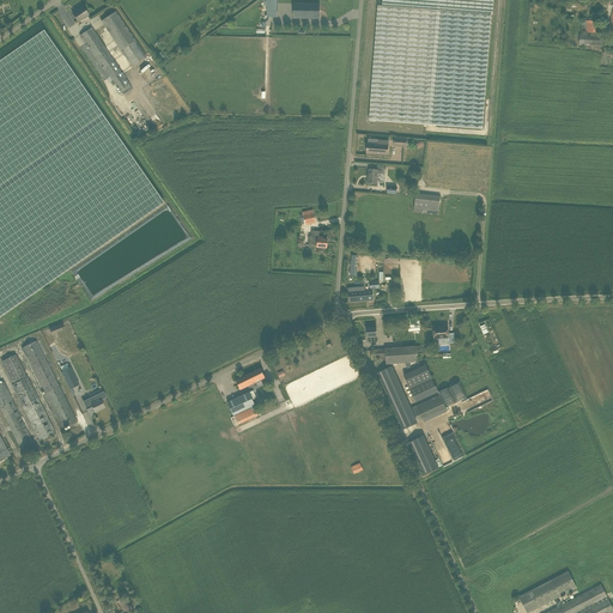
[(492,0),(382,0),(382,6),(378,6),(374,64),(369,121),(483,129),(491,13),(492,14),(492,0)]
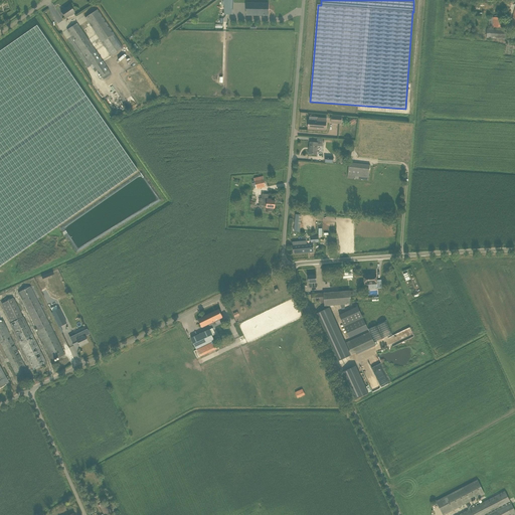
[(269,16),(269,3),(246,3),(246,15),(269,16)]
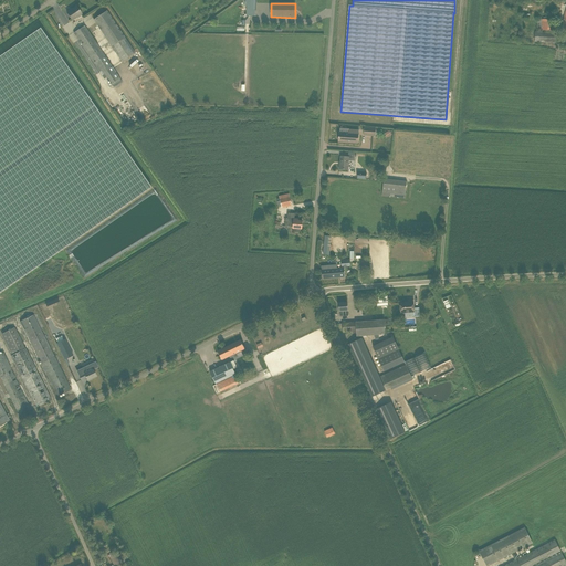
[(76,6),(66,12),(72,21),(82,14),(76,6)]
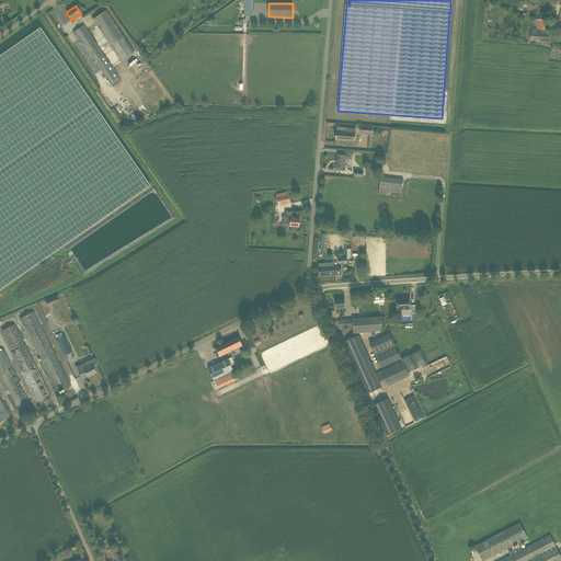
[(93,21),(121,61),(134,53),(105,11),(104,11),(102,8),(100,9),(102,13),(93,19),(94,20),(93,21)]
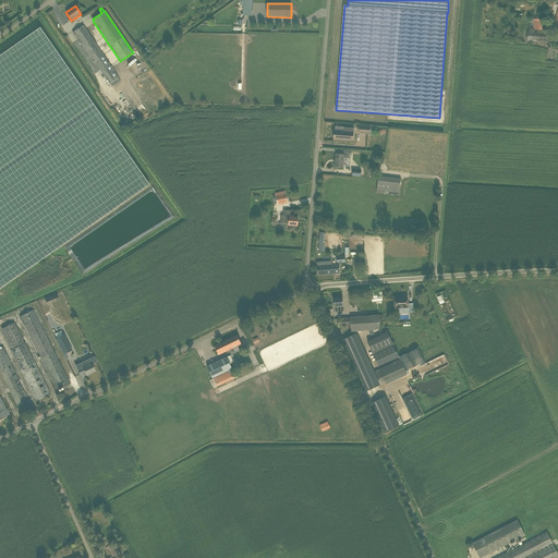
[(530,19),(530,29),(545,31),(546,20),(530,19)]
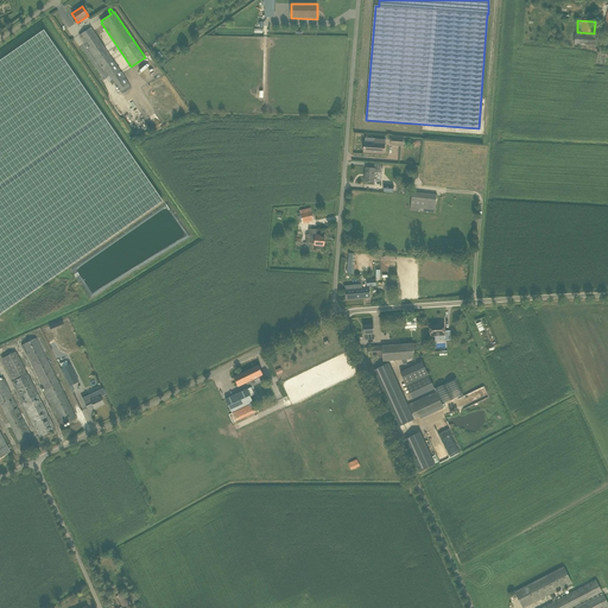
[(112,86),(124,77),(90,27),(80,36),(112,86)]
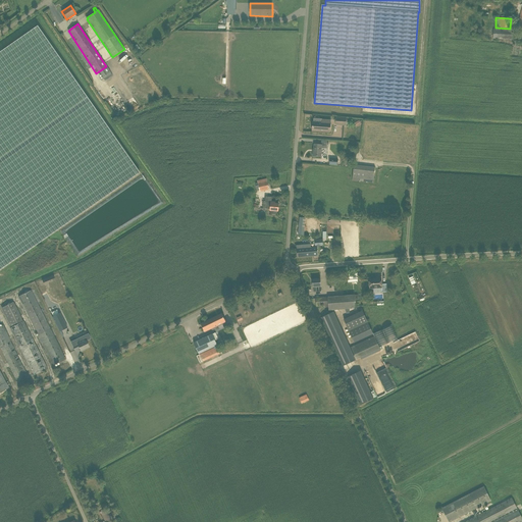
[(514,40),(514,30),(507,29),(507,30),(493,29),(493,39),(514,40)]
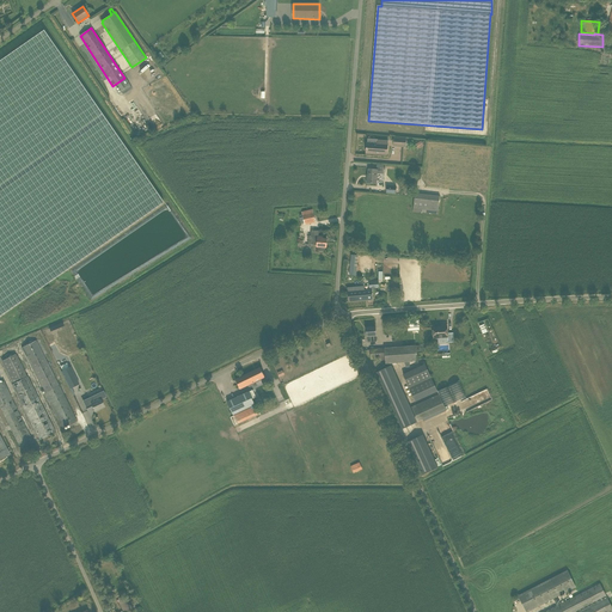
[(0,161),(11,177),(53,239),(71,265),(158,206),(43,37),(0,66),(0,161)]
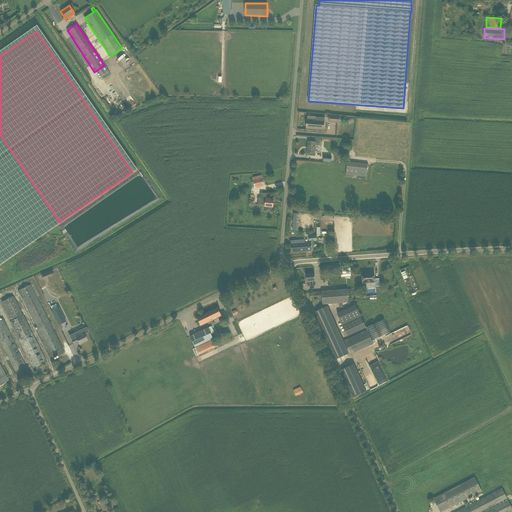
[(110,74),(108,71),(101,76),(103,79),(110,74)]
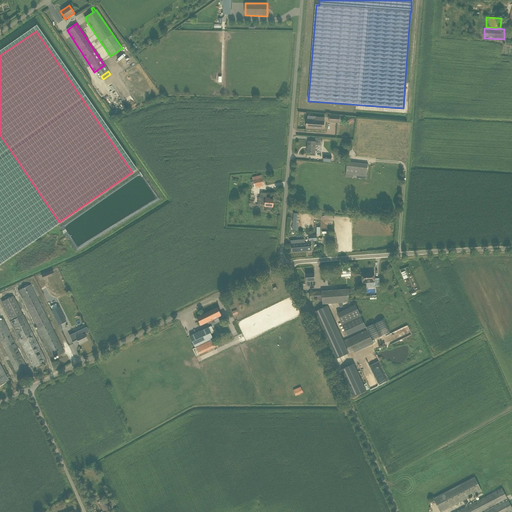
[(307,120),(306,128),(324,130),(324,118),(316,117),(315,120),(307,120)]
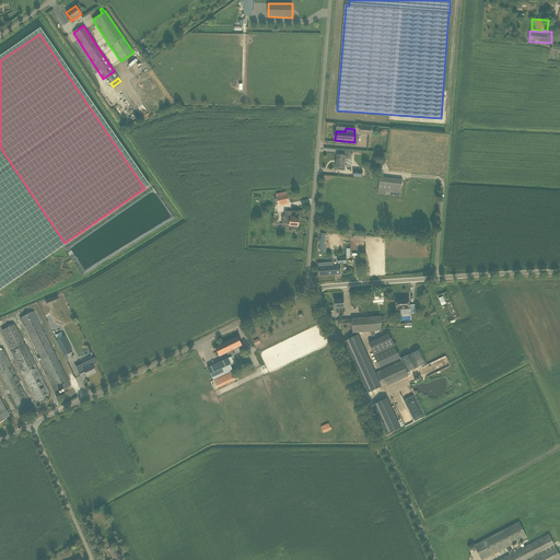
[(0,252),(48,219),(10,162),(0,148),(0,252)]
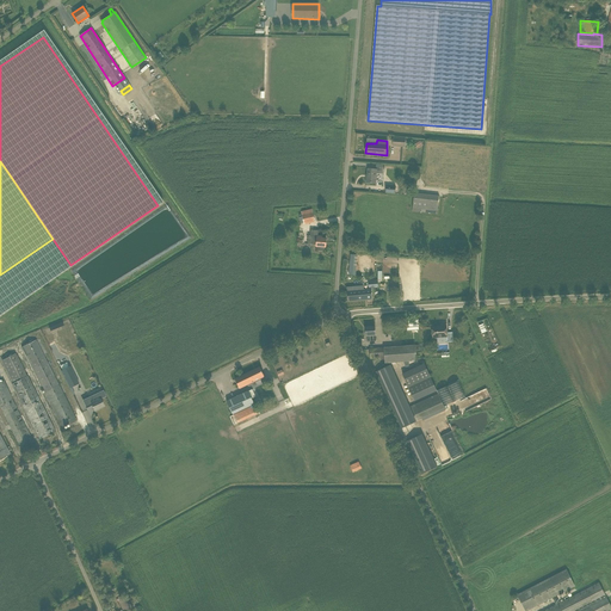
[(370,183),(376,184),(377,170),(368,168),(368,178),(366,178),(365,184),(370,184),(370,183)]
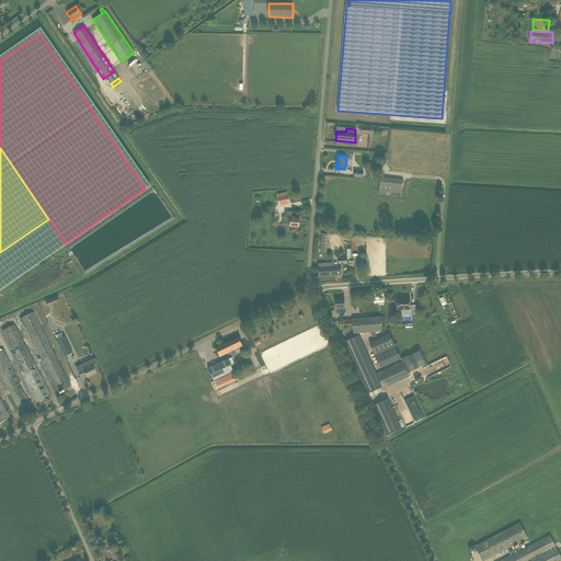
[(401,196),(403,181),(380,178),(378,194),(401,196)]
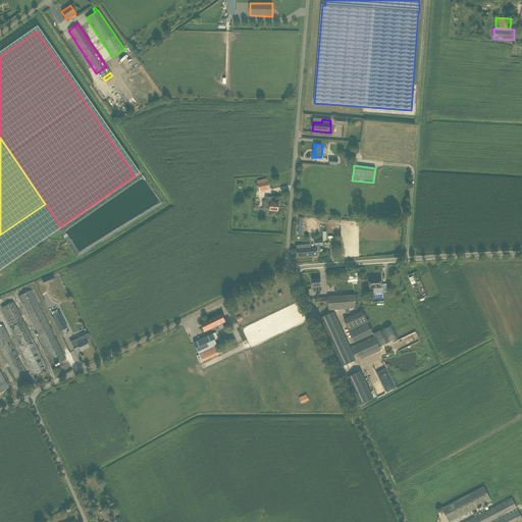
[(258,181),(260,192),(269,190),(266,179),(258,181)]
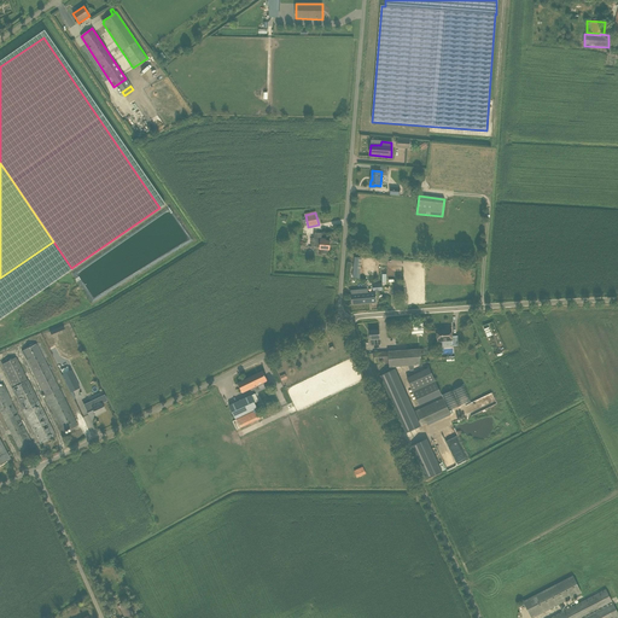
[(326,239),(322,239),(316,239),(315,248),(320,248),(320,249),(321,250),(321,251),(322,254),(326,254),(327,252),(327,250),(330,250),(330,242),(326,242),(326,239)]
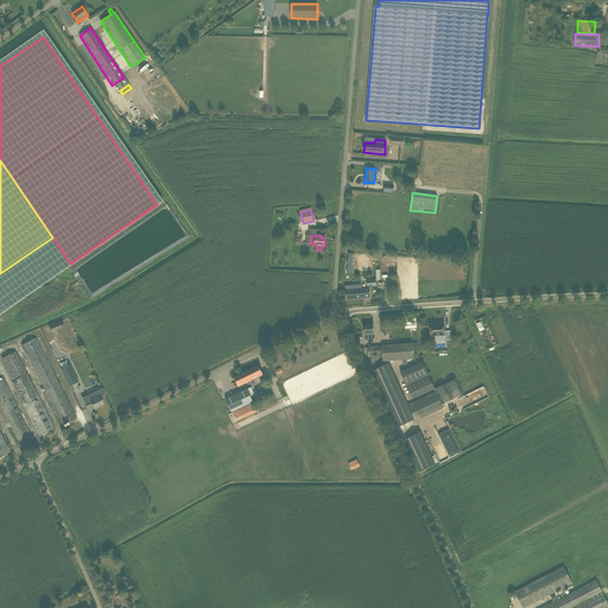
[(347,299),(359,298),(358,285),(346,286),(347,299)]
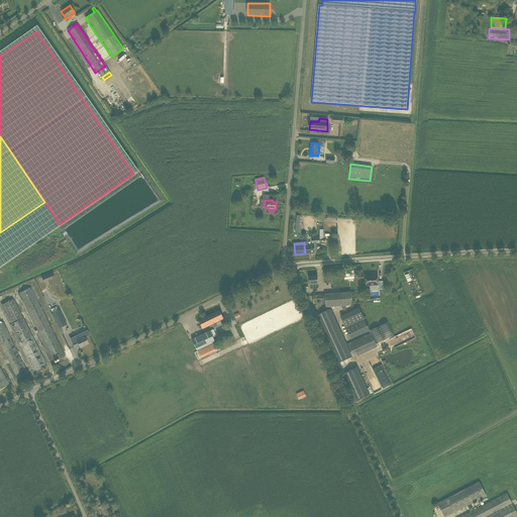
[(304,242),(305,253),(314,253),(314,244),(307,245),(307,242),(304,242)]
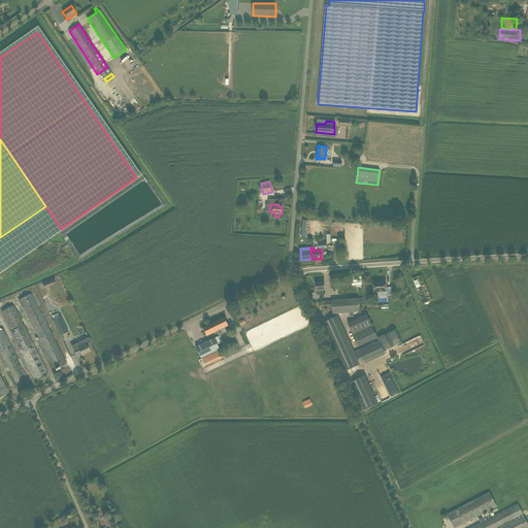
[(362,286),(361,276),(351,277),(352,286),(362,286)]
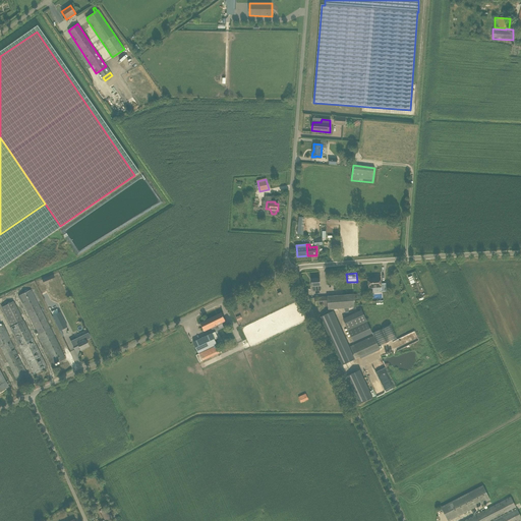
[(382,292),(381,278),(375,278),(377,279),(368,279),(368,288),(372,288),(373,293),(382,292)]
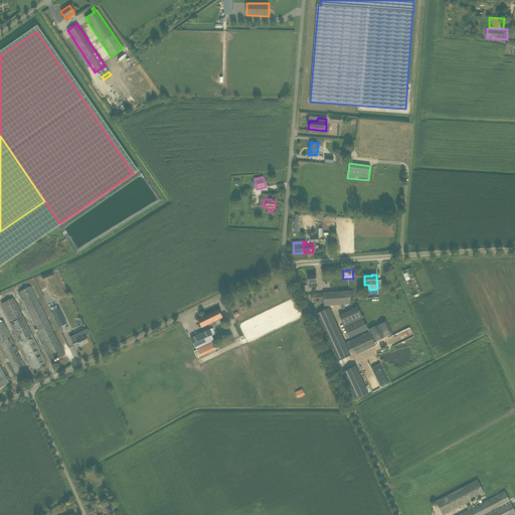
[(317,283),(316,276),(308,276),(309,283),(310,288),(317,288),(316,283),(317,283)]
